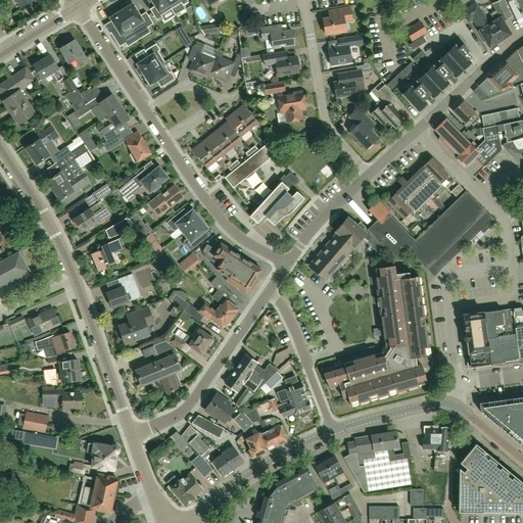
[(171,9),(164,0),(150,0),(155,6),(149,9),(156,20),(162,17),(160,15),(171,9)]
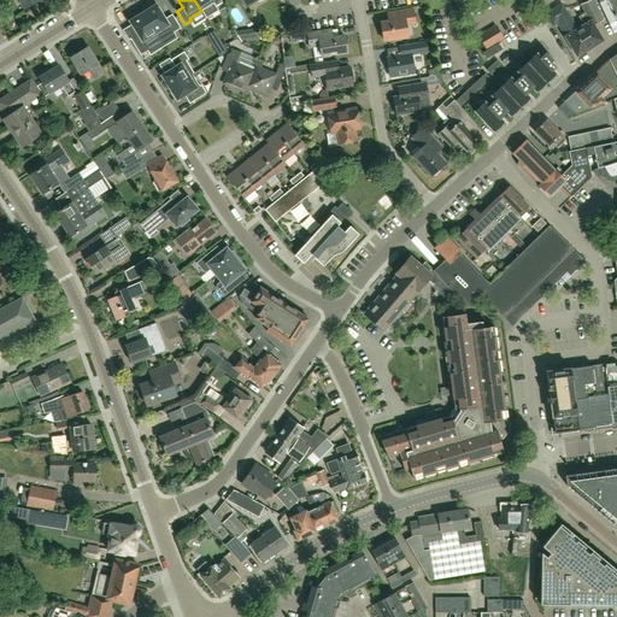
[(194,0),(201,11),(213,4),(216,7),(222,3),(221,0),(194,0)]
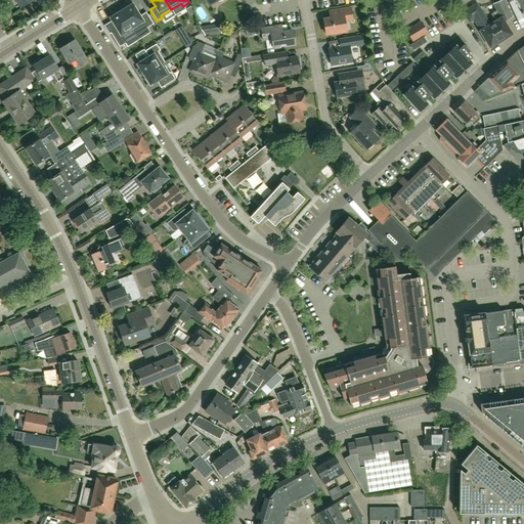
[(501,31),(506,39),(514,35),(506,20),(514,17),(505,0),(503,0),(495,4),(498,10),(492,13),(497,22),(492,25),(491,25),(497,34),(501,31)]
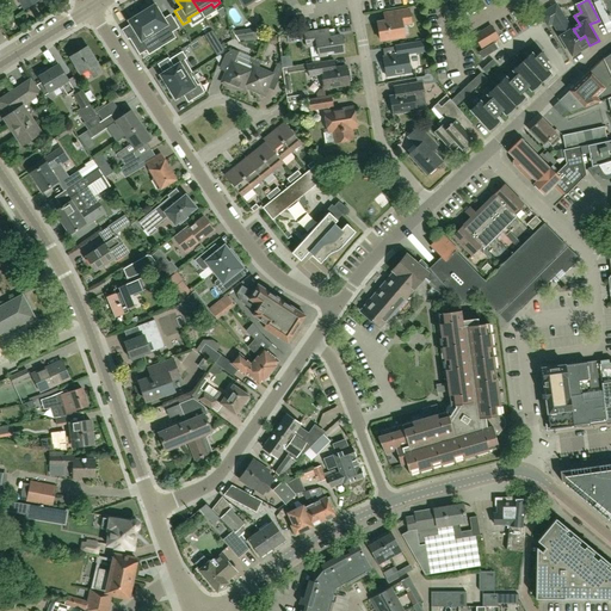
[(604,22),(610,18),(610,0),(600,0),(596,2),(604,22)]
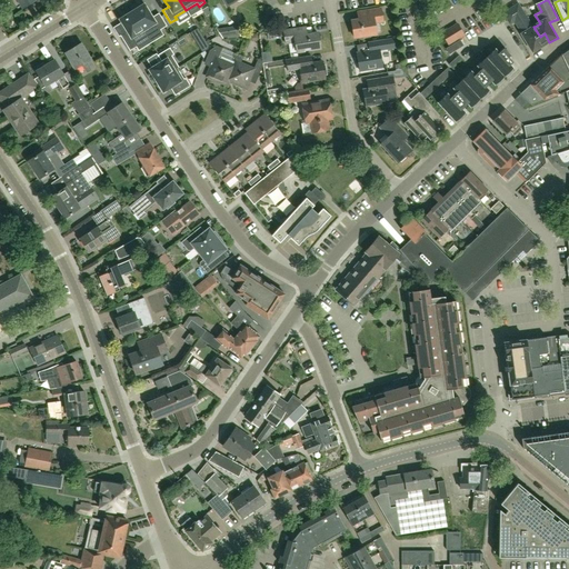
[(549,43),(549,42),(545,33),(540,37),(533,27),(535,27),(520,3),(505,13),(511,25),(516,21),(523,33),(522,35),(533,51),(542,47),(545,48),(549,45),(549,43)]
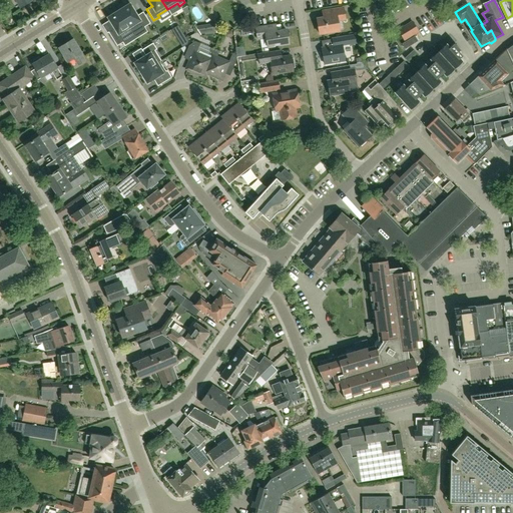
[(118,11),(132,32),(142,25),(143,27),(150,23),(143,12),(137,16),(129,4),(118,11)]
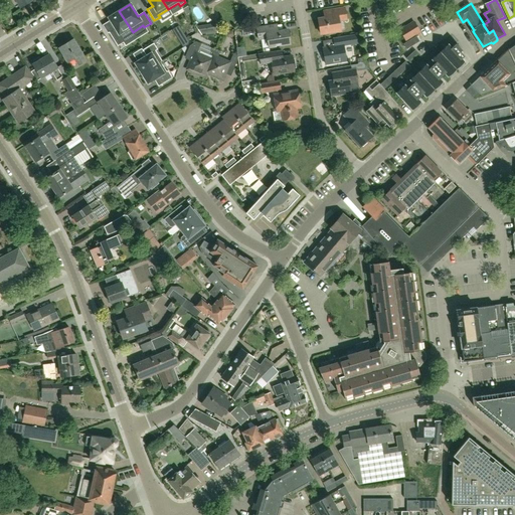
[(344,8),(332,10),(324,11),(326,18),(318,19),(321,34),(340,31),(339,21),(346,19),(344,8)]
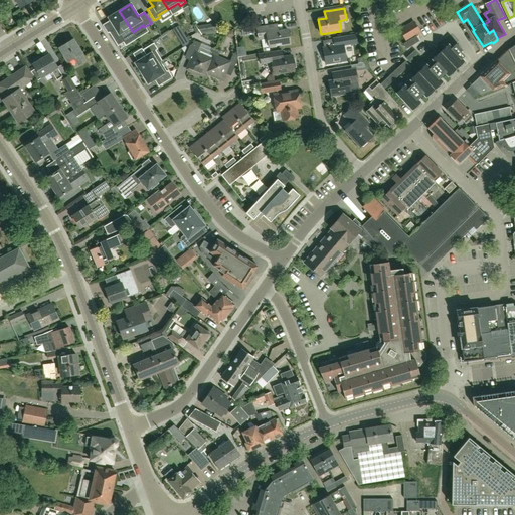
[(122,38),(133,32),(119,11),(108,18),(115,29),(109,32),(118,46),(124,42),(122,38)]
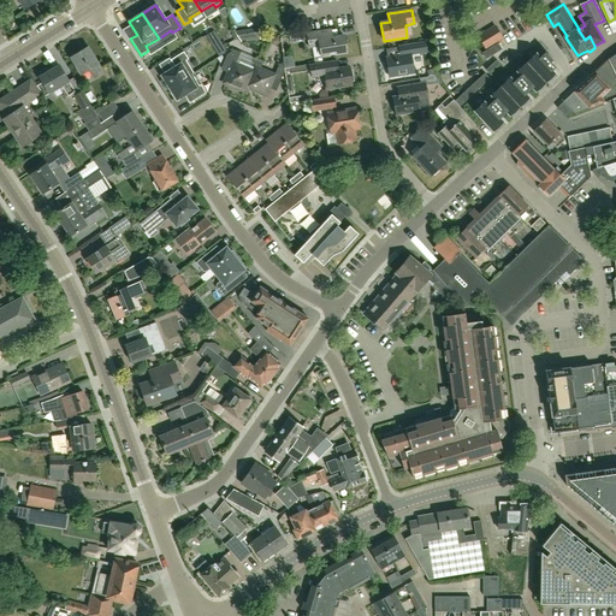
[(485,33),(492,46),(504,39),(496,27),(485,33)]
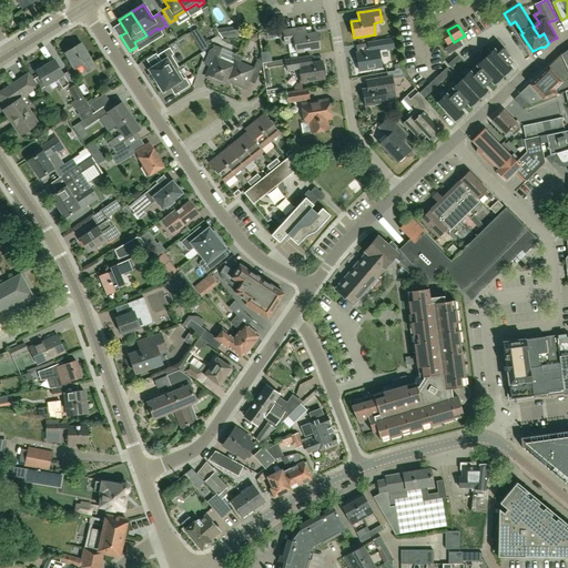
[(317,32),(307,34),(296,37),(295,29),(283,31),(285,43),(294,42),(296,52),(320,48),(317,32)]
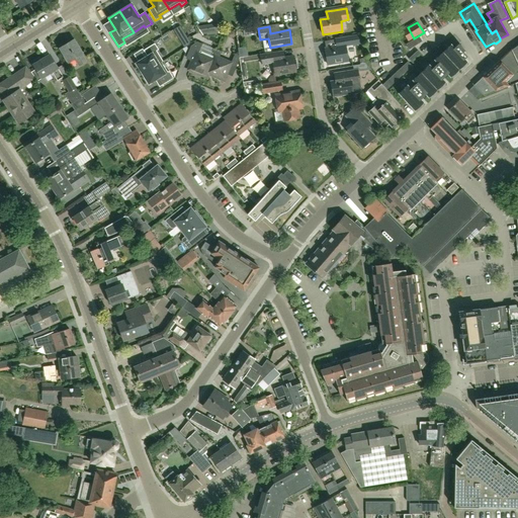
[(204,38),(222,34),(220,27),(202,31),(204,38)]
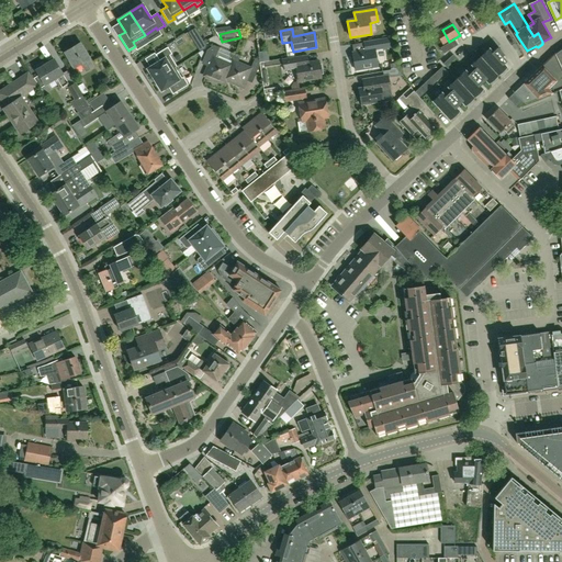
[(444,44),(449,42),(442,30),(437,33),(444,44)]
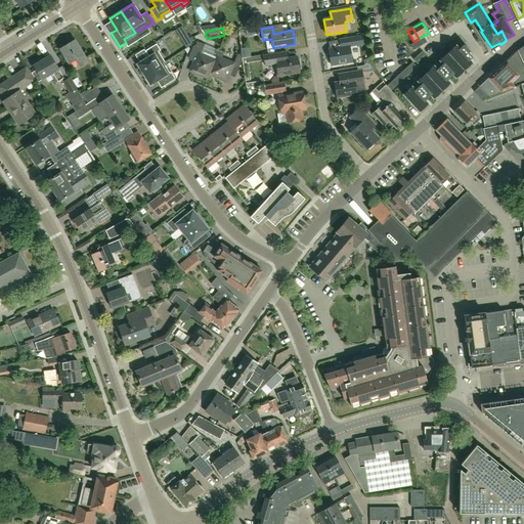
[(364,36),(340,40),(341,47),(329,49),(329,50),(326,50),(329,58),(331,57),(332,66),(352,61),(350,46),(365,43),(364,36)]
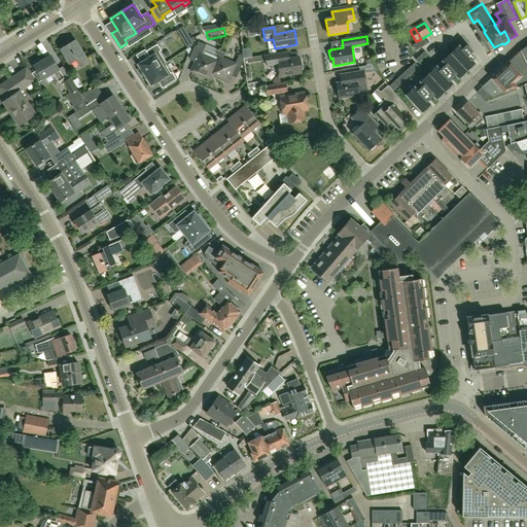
[(429,42),(426,37),(413,45),(416,50),(429,42)]
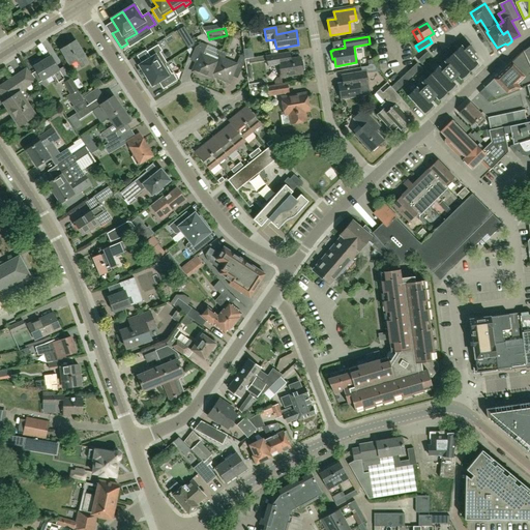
[(85,55),(77,40),(63,49),(71,63),(79,59),(83,66),(89,62),(85,55)]
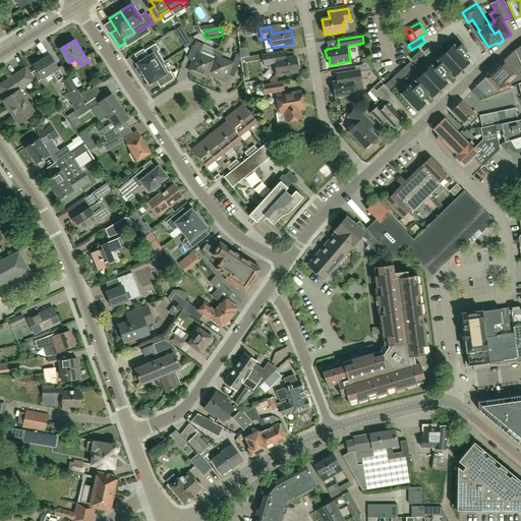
[(191,47),(191,48),(200,51),(204,45),(198,42),(191,47)]
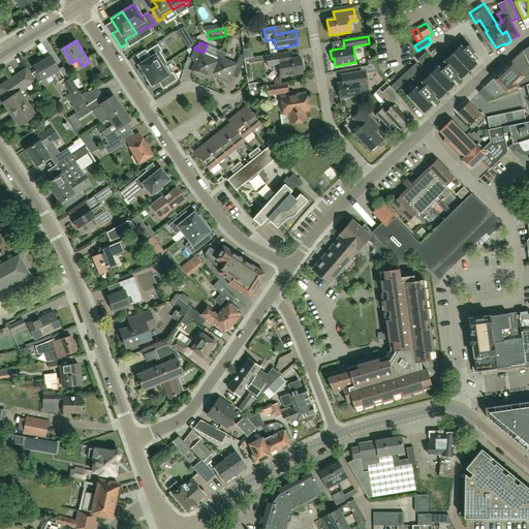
[(164,63),(164,64),(166,63),(159,52),(161,51),(157,44),(146,52),(150,58),(138,65),(145,75),(164,63)]
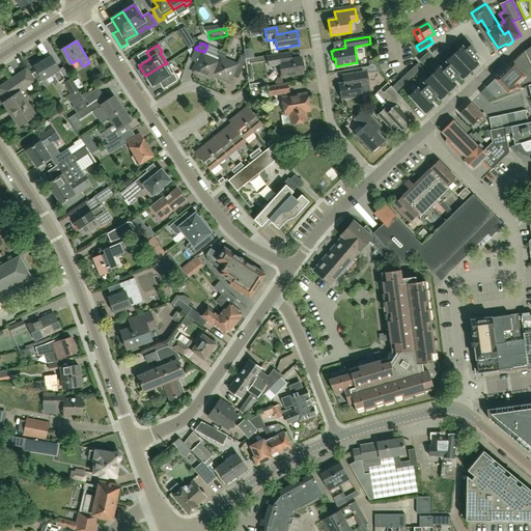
[(440,67),(422,83),(425,86),(420,91),(417,88),(409,96),(424,113),(432,105),(426,99),(432,93),(439,100),(455,84),(449,77),(454,72),(460,79),(478,63),(472,56),(476,52),(470,45),(465,50),(462,46),(445,62),(448,65),(443,71),(440,67)]
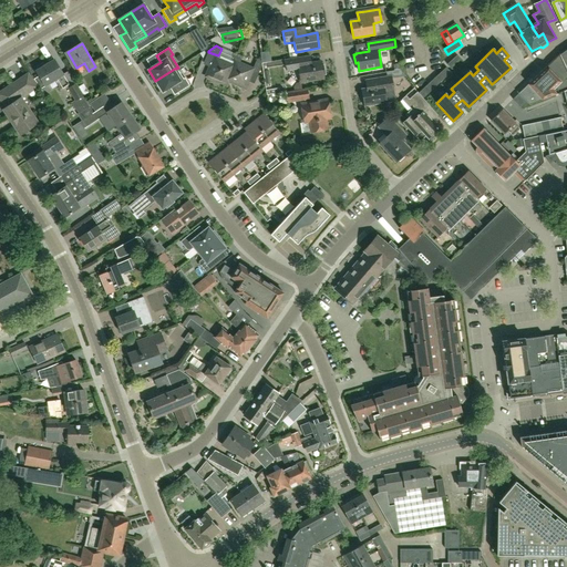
[(233,53),(232,57),(222,53),(219,59),(215,58),(207,78),(226,85),(228,82),(226,81),(238,55),(233,53)]
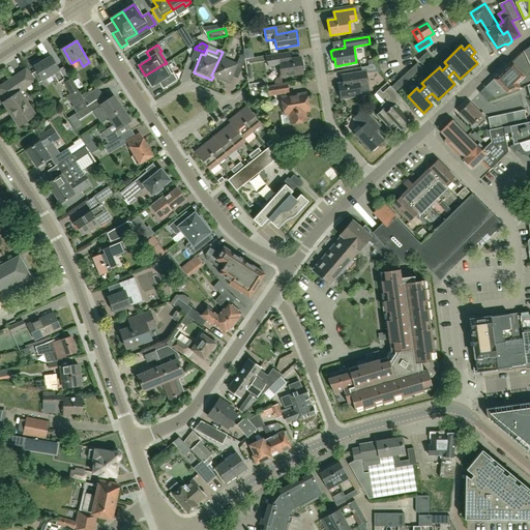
[(529,84),(529,67),(523,51),(499,74),(507,83),(504,86),(510,92),(527,85),(529,84)]
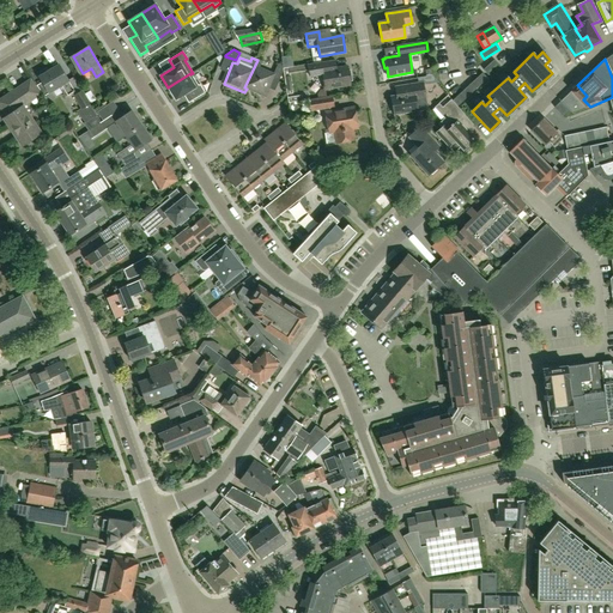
[(247,89),(265,96),(272,77),(279,80),(283,71),(281,66),(278,64),(273,74),(259,68),(262,62),(258,60),(244,87),(247,89)]
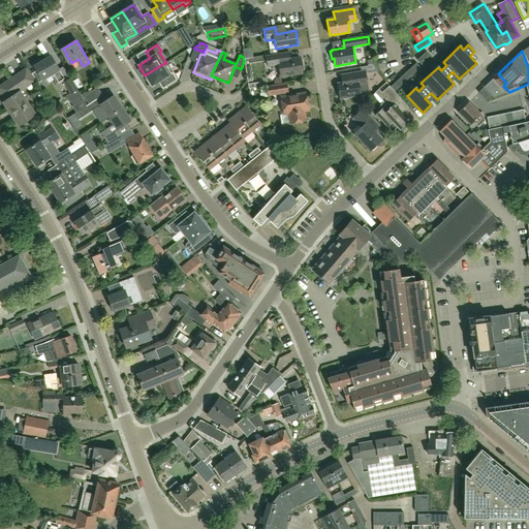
[(266,56),(267,61),(268,67),(279,65),(281,78),(303,73),(302,70),(304,70),(303,60),(301,61),(300,57),(289,59),(288,52),(266,56)]
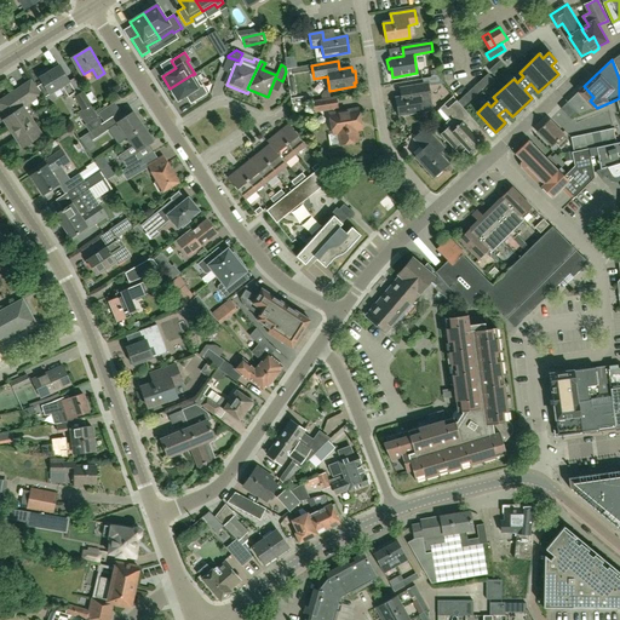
[(492,74),(503,64),(499,61),(488,70),(492,74)]
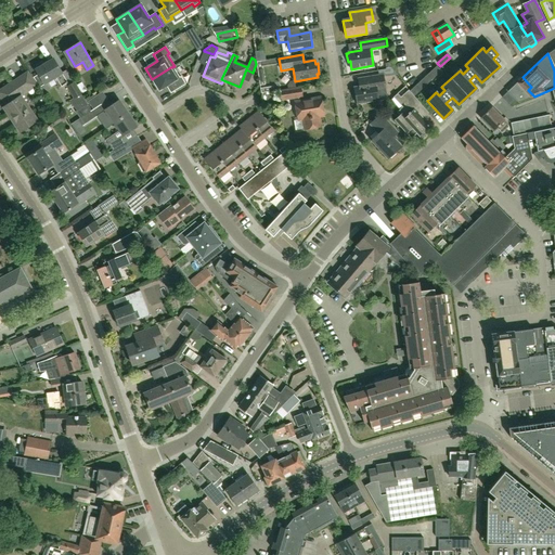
[(68,82),(63,73),(54,59),(37,68),(46,84),(57,77),(62,86),(66,84),(68,82)]
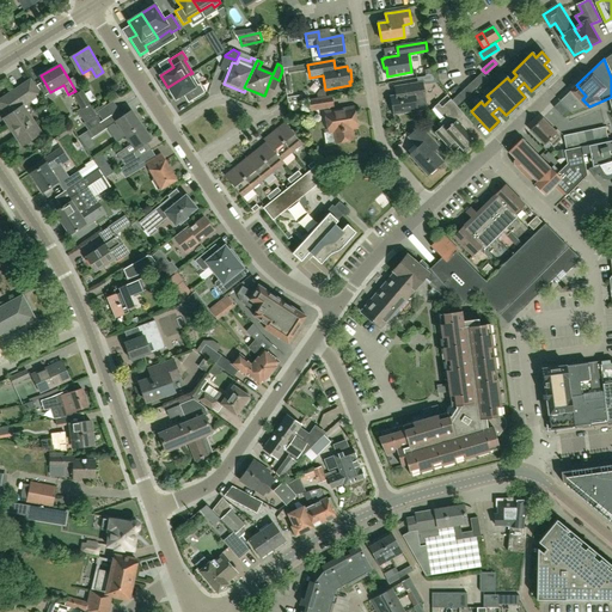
[(305,72),(305,66),(285,69),(288,95),(293,93),(289,74),(305,72)]
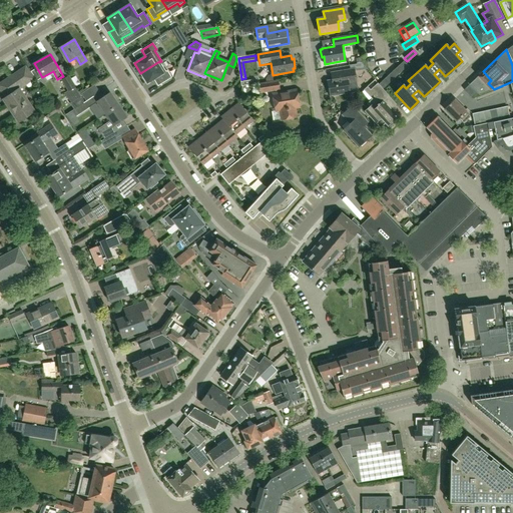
[(165,71),(159,62),(159,61),(140,73),(147,83),(156,78),(160,84),(171,77),(167,70),(165,71)]
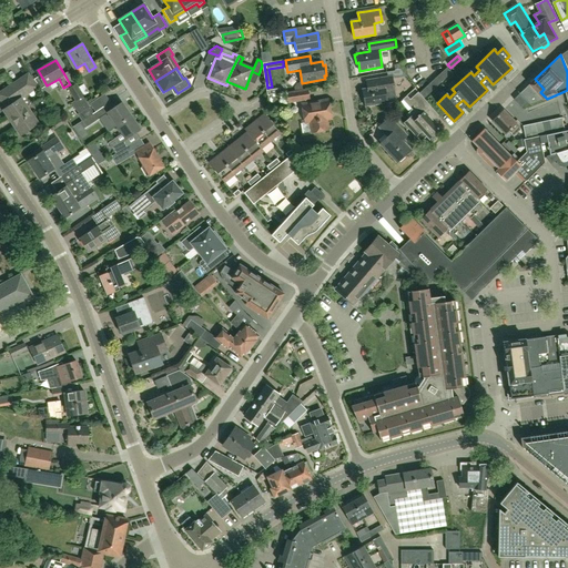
[(424,98),(452,72),(447,68),(419,93),(424,98)]
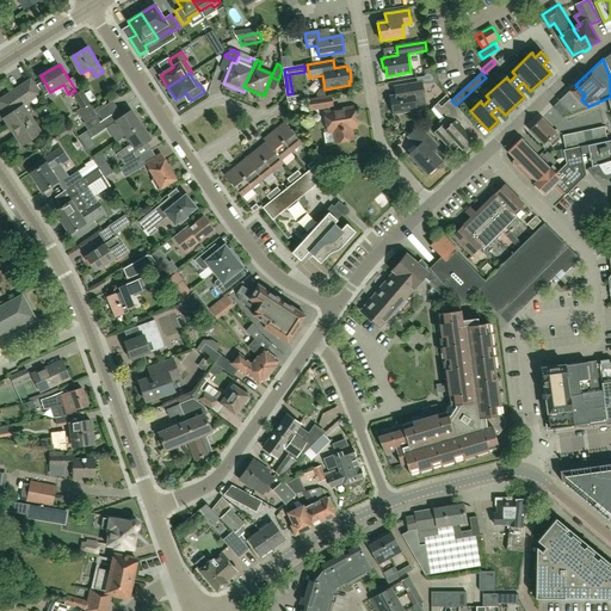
[(34,82),(26,86),(25,84),(0,100),(0,104),(8,116),(5,118),(23,144),(42,133),(23,105),(17,110),(14,105),(24,98),(25,100),(38,91),(34,82)]
